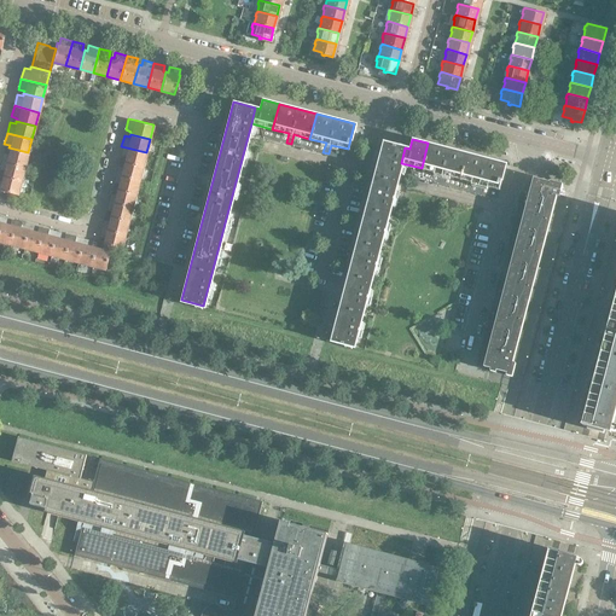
[(401,163),(405,147),(383,141),(373,175),(396,181),(401,163)]
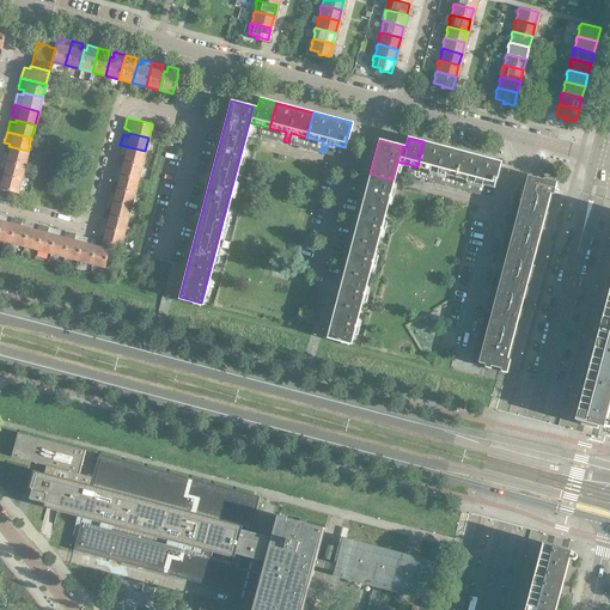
[(455,177),(461,152),(424,141),(418,166),(433,171),(431,181),(437,182),(439,172),(455,177)]
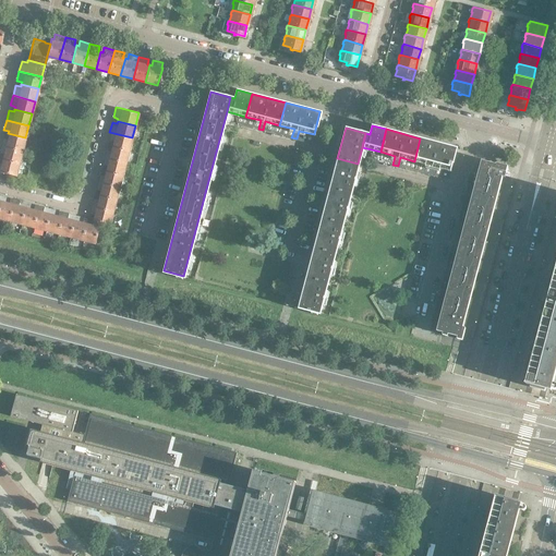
[(129,149),(132,137),(109,132),(107,142),(111,143),(111,145),(129,149)]
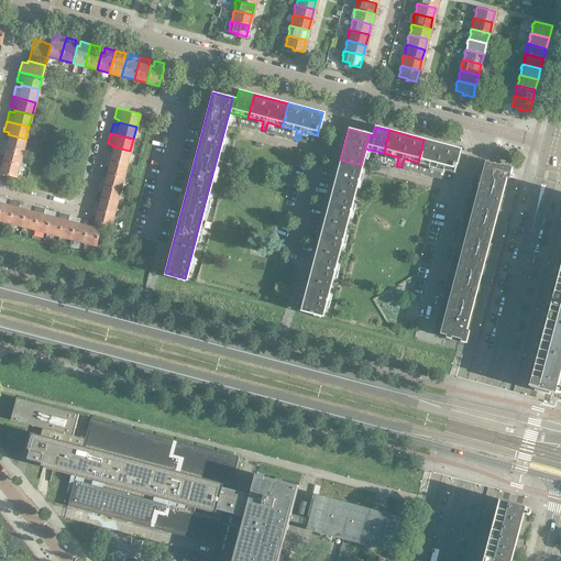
[(22,151),(25,139),(8,134),(8,136),(2,135),(0,145),(22,151)]
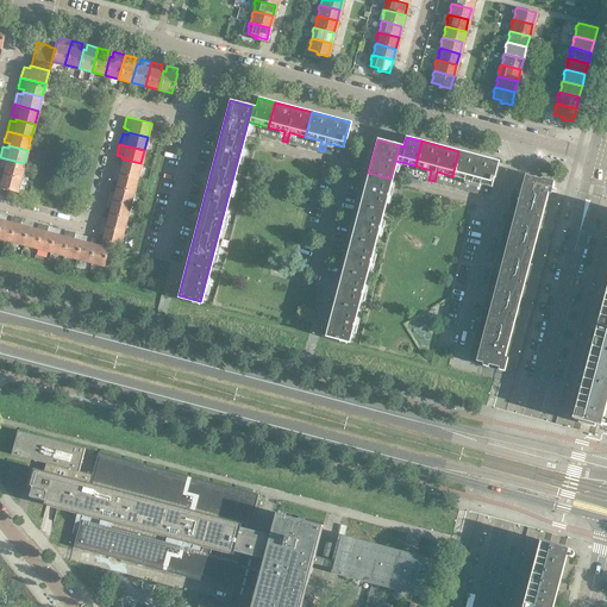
[(489,186),(496,161),(458,151),(452,176),(468,180),(465,189),(470,191),(474,181),(489,186)]
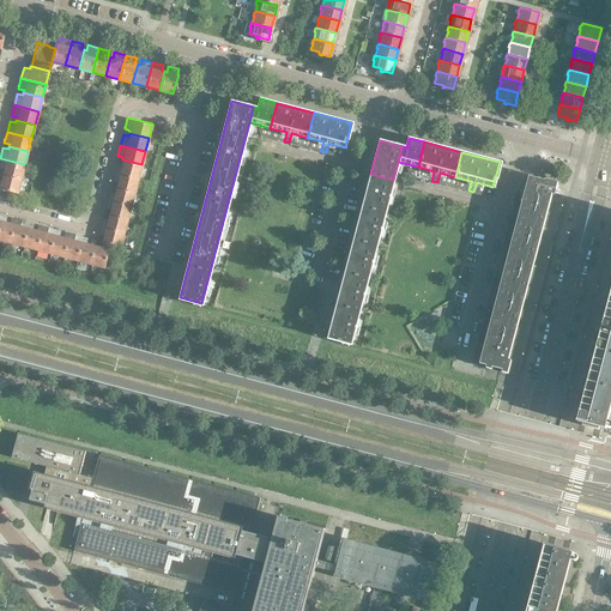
[(20,179),(24,164),(0,158),(0,170),(2,171),(1,174),(20,179)]
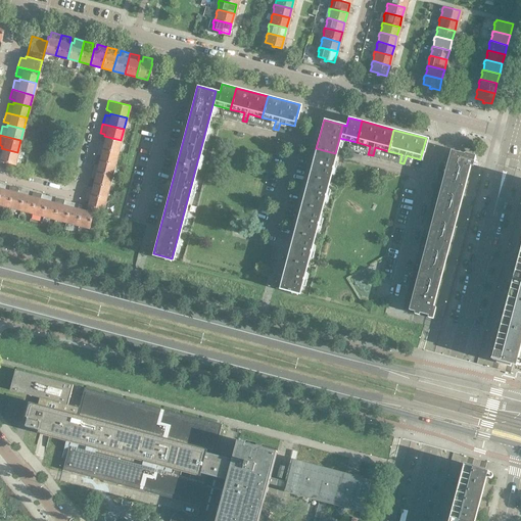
[(117,152),(121,140),(104,136),(103,138),(99,137),(96,146),(117,152)]
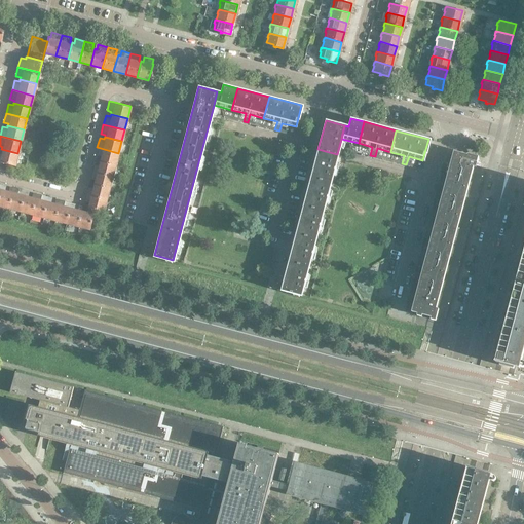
[(115,164),(118,153),(97,147),(95,156),(100,158),(99,160),(115,164)]
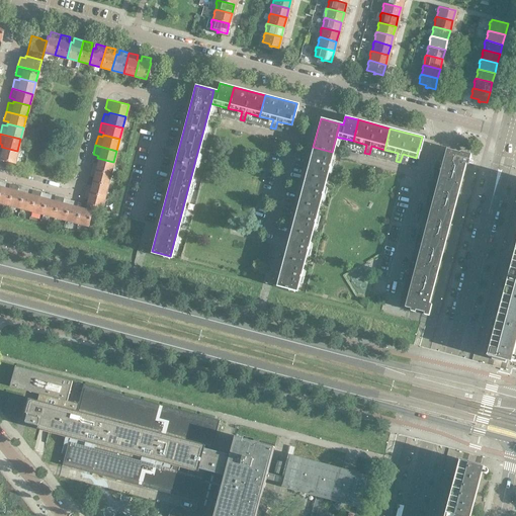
[(14,163),(17,151),(1,147),(1,149),(0,148),(0,159),(4,160),(14,163)]
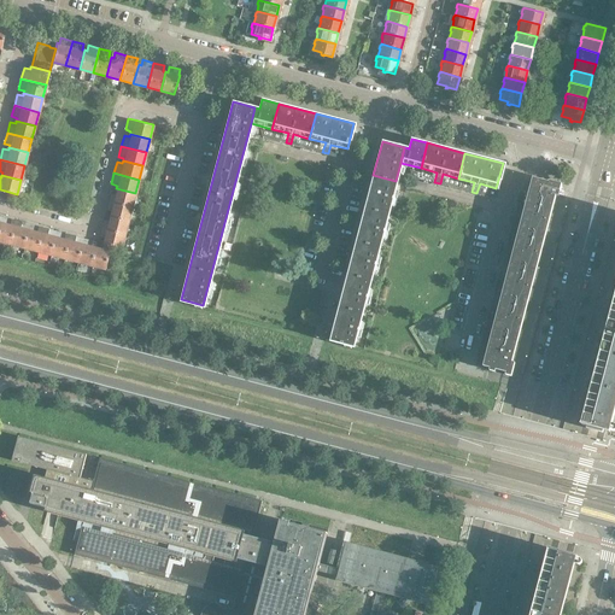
[(387,214),(396,181),(373,175),(364,208),(387,214)]
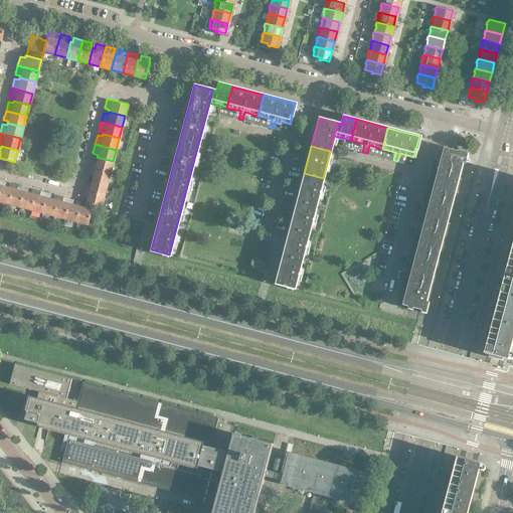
[(423,300),(460,161),(464,162),(469,163),(470,159),(465,157),(467,152),(456,149),(456,150),(443,147),(401,304),(420,309),(419,311),(424,312),(428,301),(423,300)]
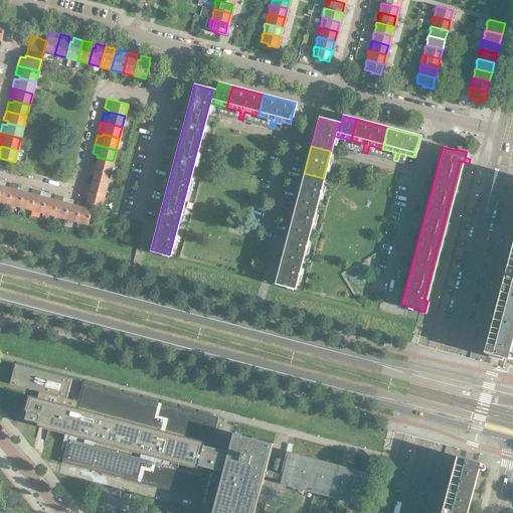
[(110,172),(113,161),(97,157),(96,159),(92,157),(89,167),(110,172)]
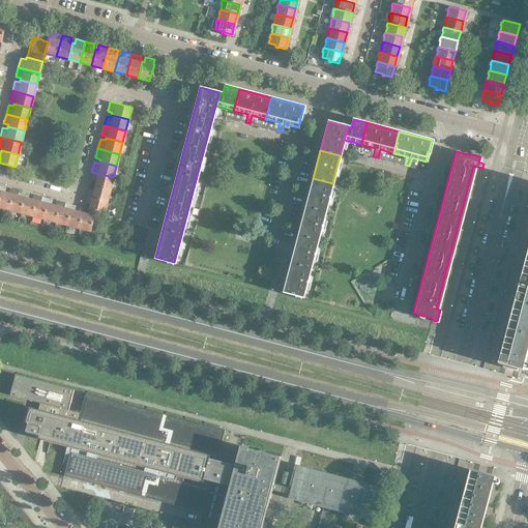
[(110,188),(113,177),(91,172),(89,181),(94,182),(93,184),(110,188)]
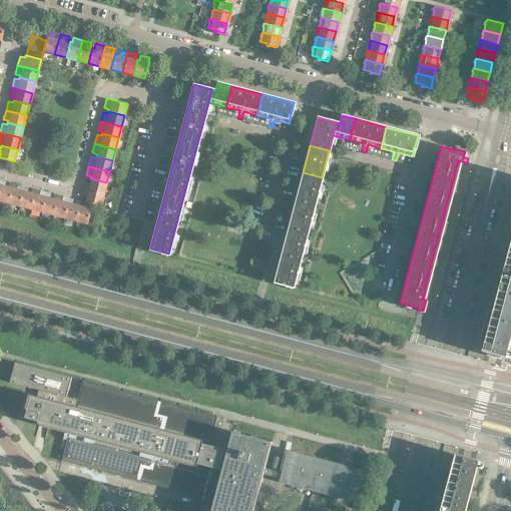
[(315,204),(322,177),(303,172),(296,199),(315,204)]
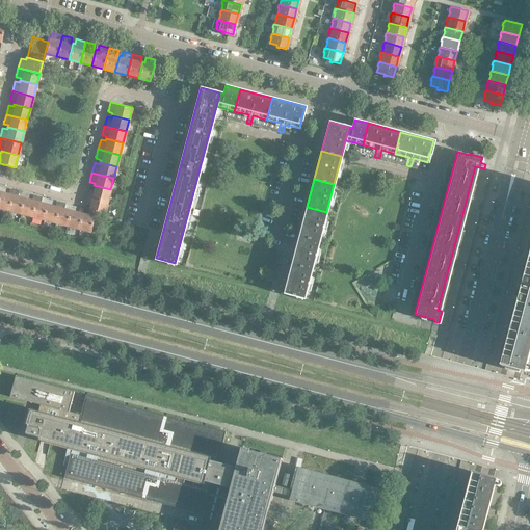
[(107,201),(110,189),(94,185),(94,187),(88,186),(85,195),(107,201)]
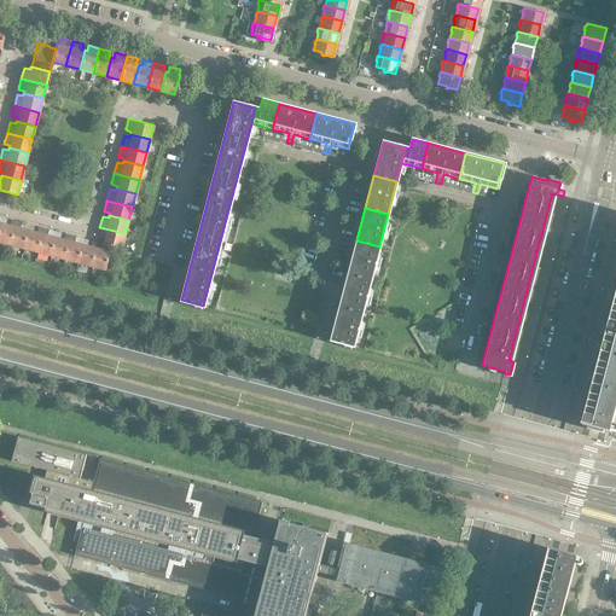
[(0,242),(9,244),(13,225),(11,225),(12,219),(1,216),(0,221),(0,242)]
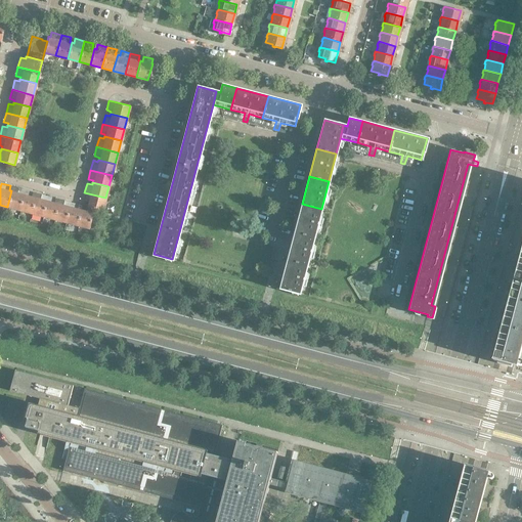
[(18,210),(25,189),(14,186),(13,191),(11,190),(7,207),(18,210)]
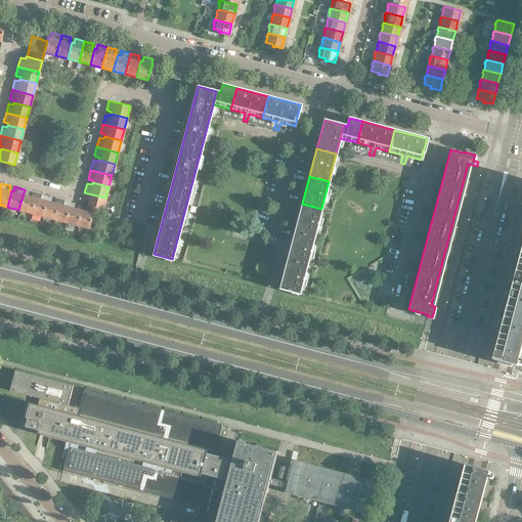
[(31,213),(35,197),(33,197),(34,191),(25,189),(18,210),(31,213)]
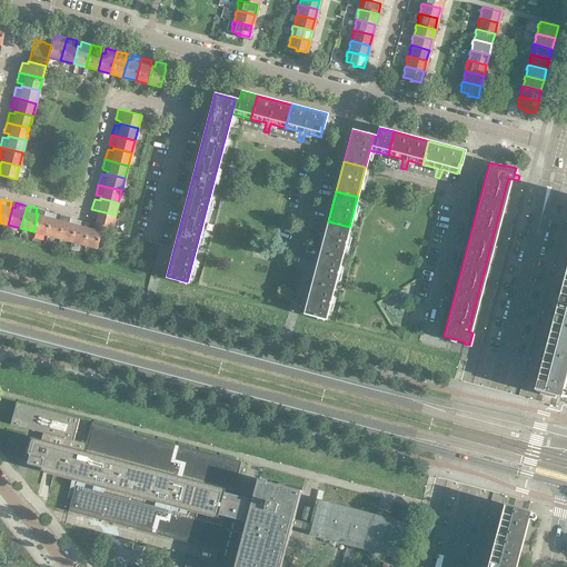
[(46,235),(51,211),(41,209),(40,215),(38,214),(33,231),(46,235)]
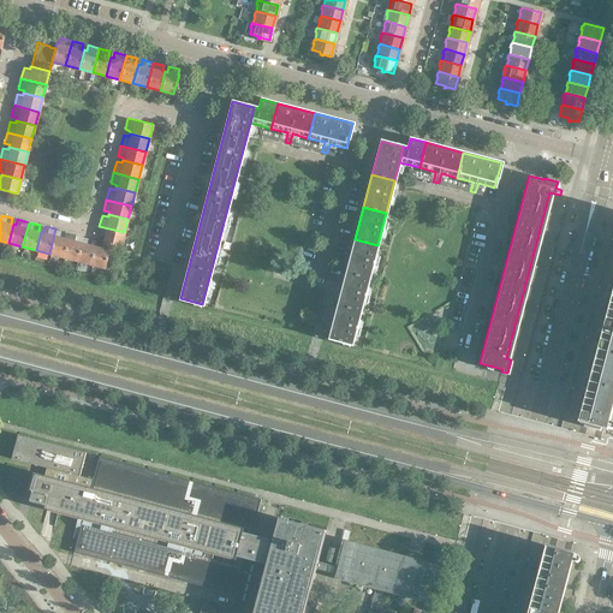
[(120,247),(124,232),(99,226),(96,237),(102,238),(101,242),(109,244),(120,247)]
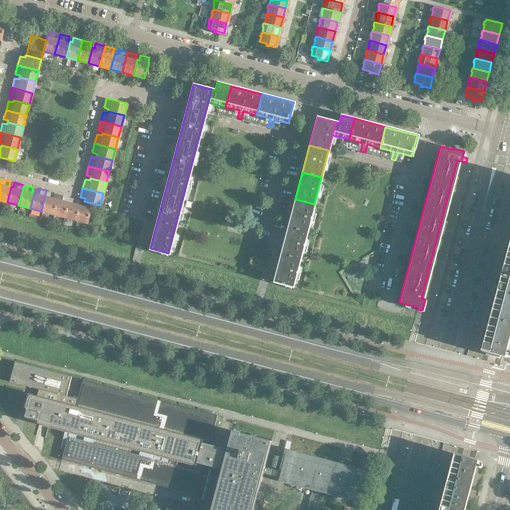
[(52,214),(56,198),(54,198),(55,193),(46,190),(41,211),(52,214)]
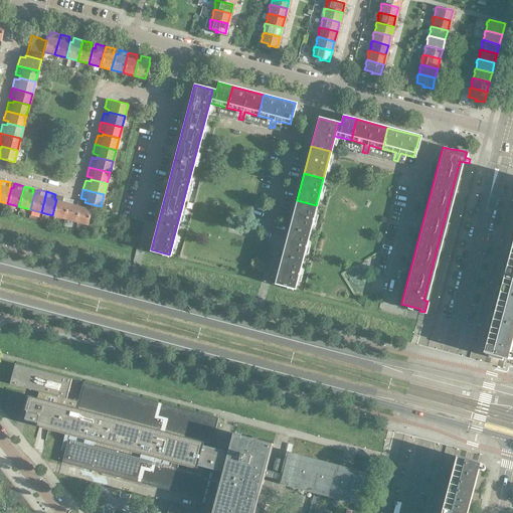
[(63,218),(69,197),(59,195),(58,200),(56,199),(52,215),(63,218)]
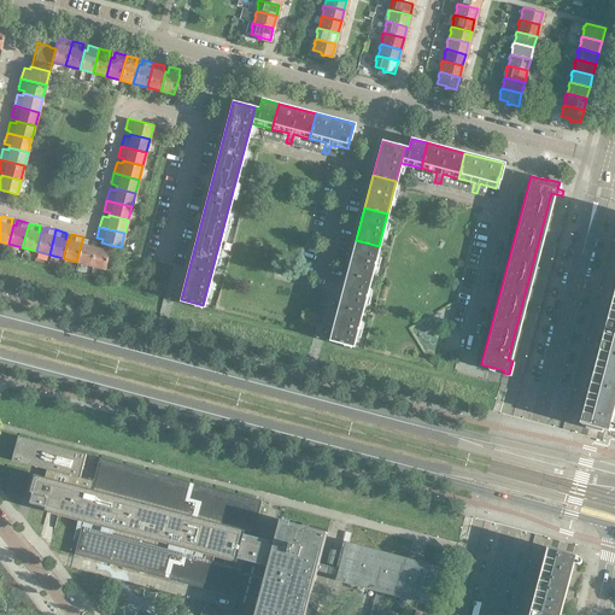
[(89,265),(95,246),(92,245),(94,240),(83,236),(76,262),(89,265)]
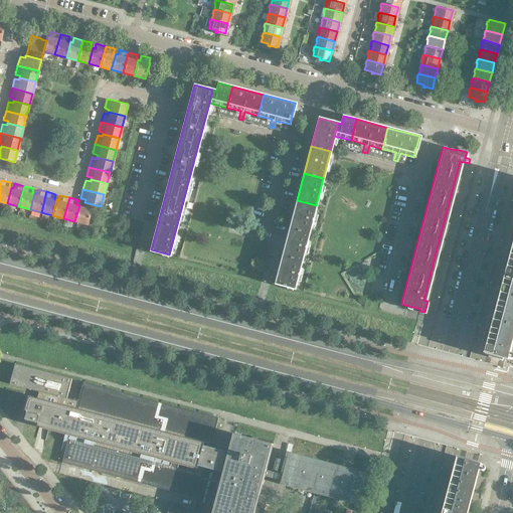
[(308,232),(316,205),(297,200),(290,227),(308,232)]
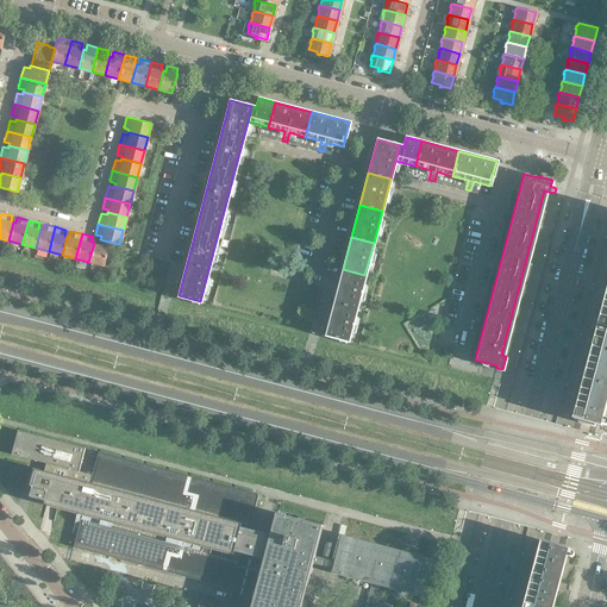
[(107,246),(99,244),(94,243),(88,262),(102,266),(107,246)]
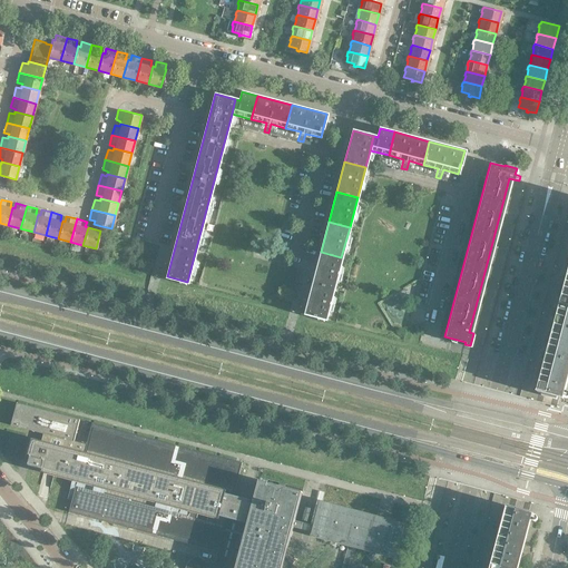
[(333,287),(341,257),(321,252),(313,282),(333,287)]
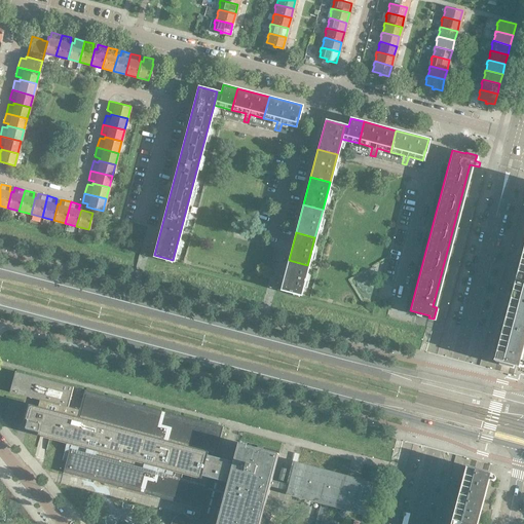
[(523,242),(493,360),(518,366),(518,365),(515,365),(523,329),(523,242)]
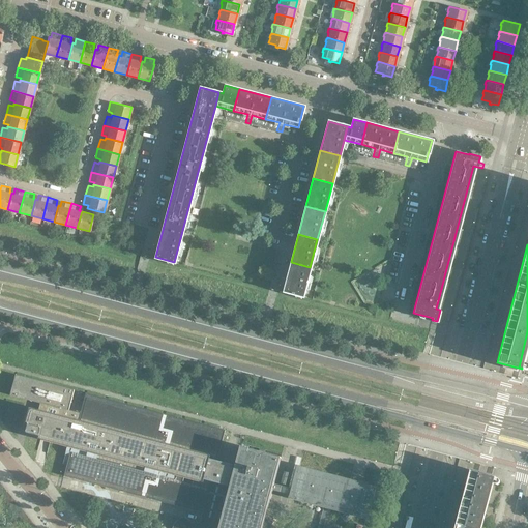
[(302,296),(310,267),(291,262),(283,291),(302,296)]
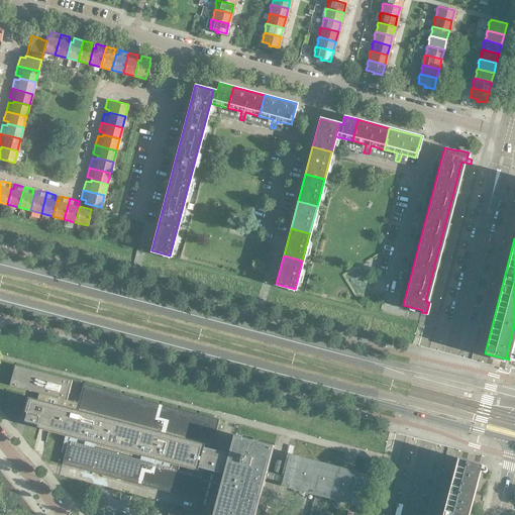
[(196,499),(194,507),(194,508),(193,508),(193,509),(192,509),(191,509),(188,508),(185,514),(258,514),(266,486),(262,485),(264,477),(281,481),(280,484),(314,493),(307,514),(330,514),(314,511),(318,494),(356,504),(366,473),(288,452),(282,475),(274,473),(266,471),(272,444),(255,440),(250,439),(233,434),(229,449),(211,444),(218,418),(212,416),(196,412),(193,411),(178,407),(175,406),(159,402),(156,401),(140,397),(137,397),(121,392),(118,392),(103,388),(100,387),(82,382),(77,401),(66,398),(71,379),(13,364),(8,384),(24,388),(37,392),(35,399),(28,397),(23,416),(26,417),(25,421),(37,424),(37,427),(68,435),(61,462),(196,499)]
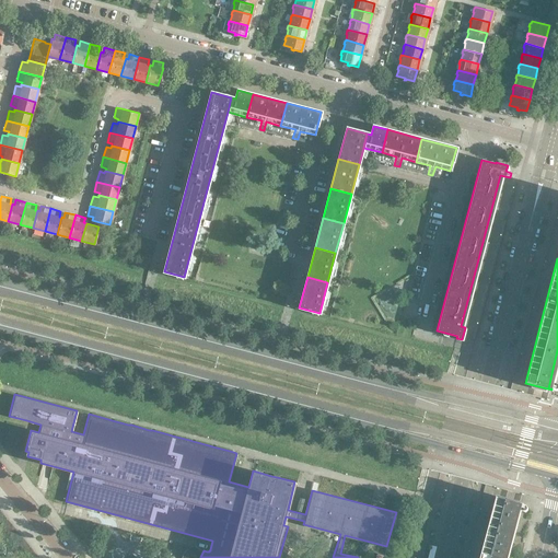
[(503,557),(519,501),(496,496),(478,557),(503,557)]
